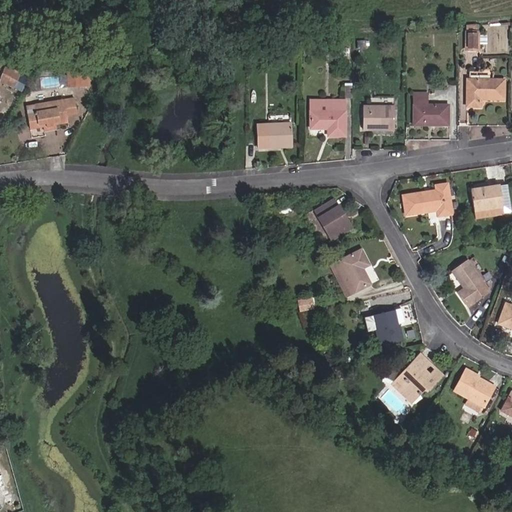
[(466,50),(479,50),(479,32),(475,32),(475,27),(466,27),(466,50)]
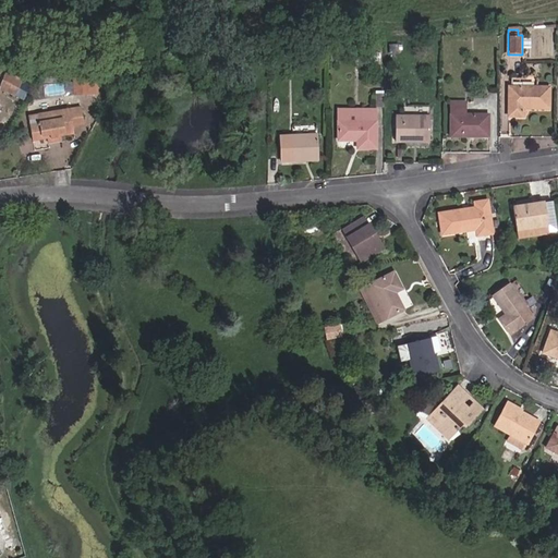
[(0,84),(0,87),(14,96),(24,81),(15,75),(13,80),(5,75),(0,84)]
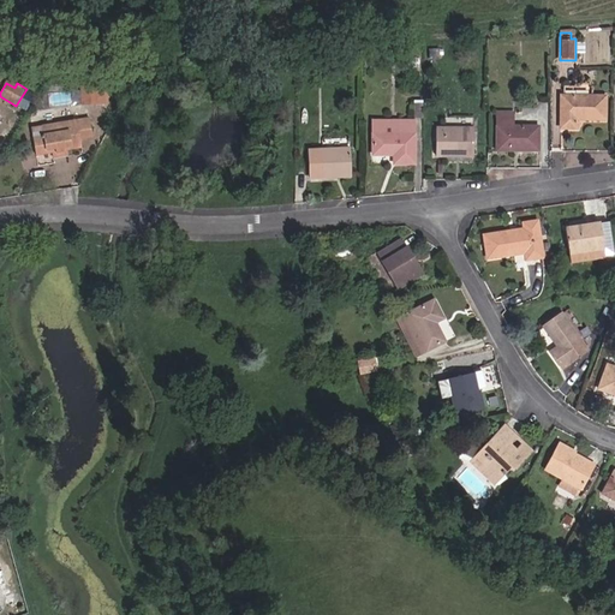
[(83,105),(107,103),(107,83),(82,84),(83,105)]
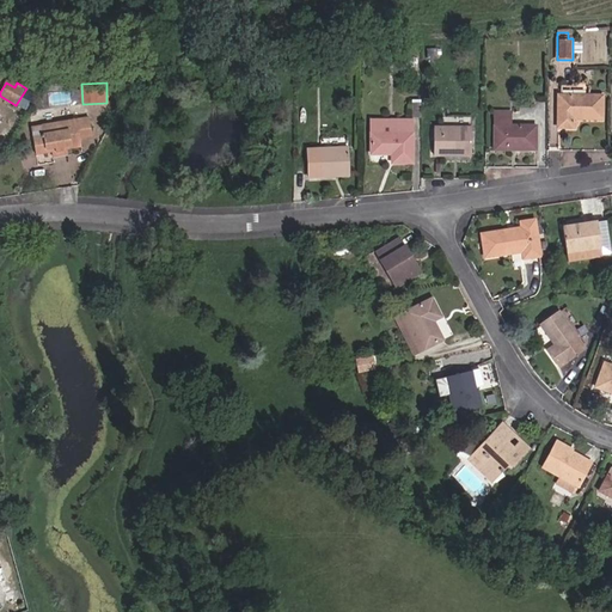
[(26,112),(36,93),(26,89),(16,105),(26,112)]
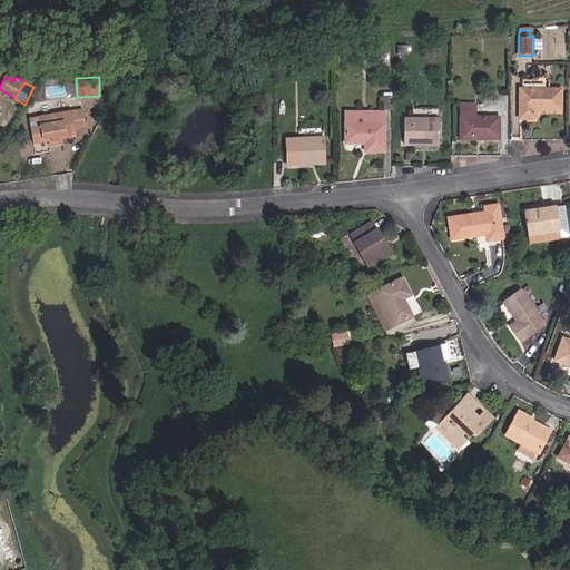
[(536,111),(562,111),(562,88),(520,88),(519,119),(536,119),(536,111)]
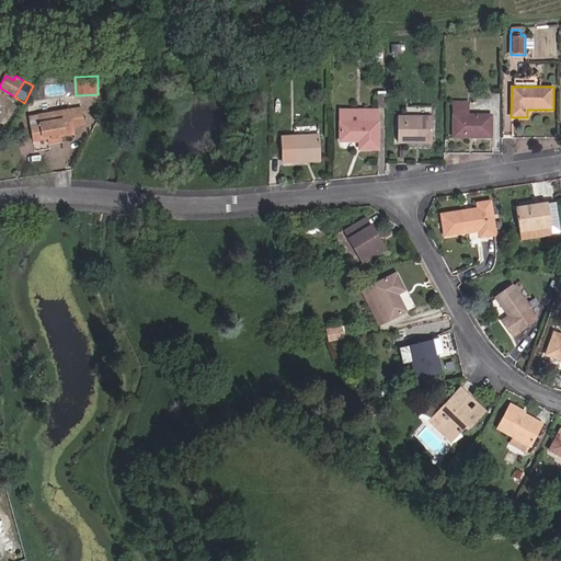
[(358,150),(379,150),(378,110),(366,110),(366,92),(340,92),(340,142),(358,142),(358,150)]
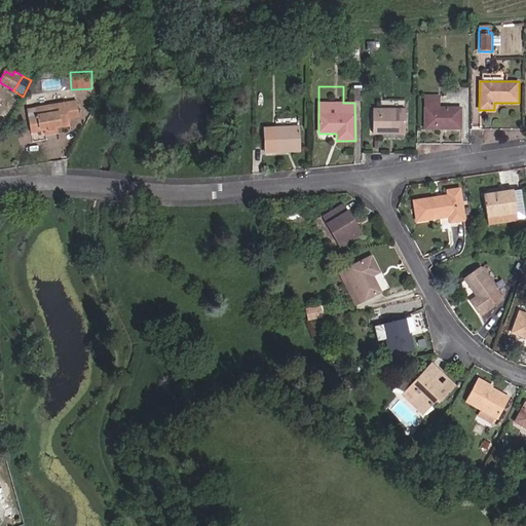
[(343,103),(354,103),(354,86),(343,86),(343,103)]
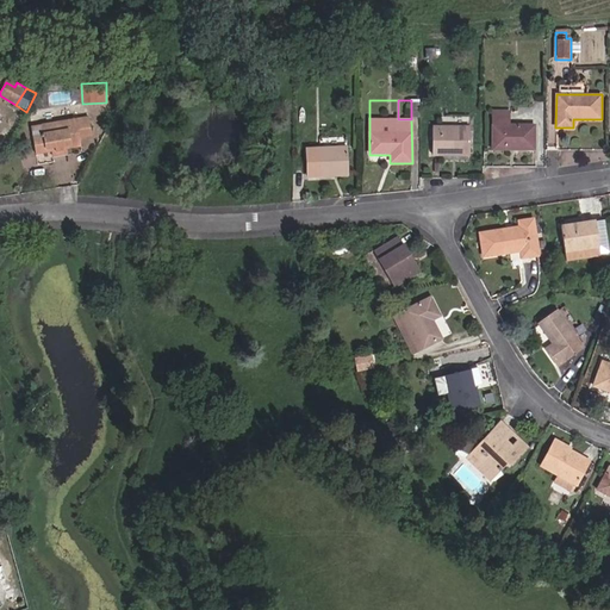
[(509,150),(535,150),(535,125),(510,125),(510,111),(492,111),(492,145),(510,147),(509,150)]
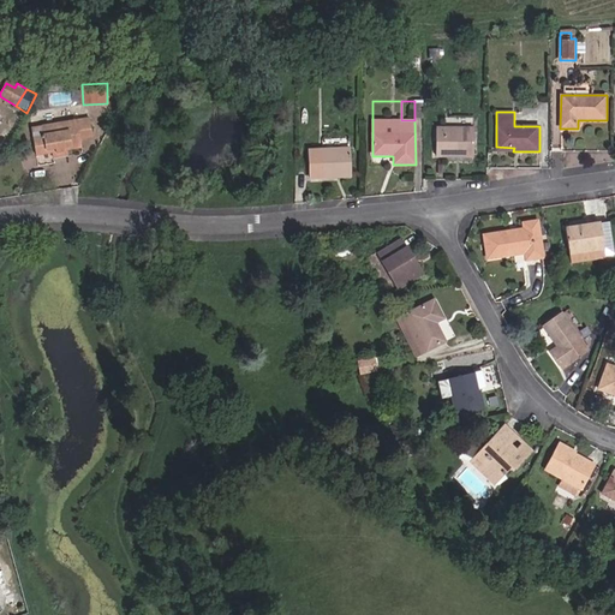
[(31,129),(35,153),(54,149),(55,154),(64,153),(63,148),(82,144),(81,137),(93,136),(89,119),(31,129)]
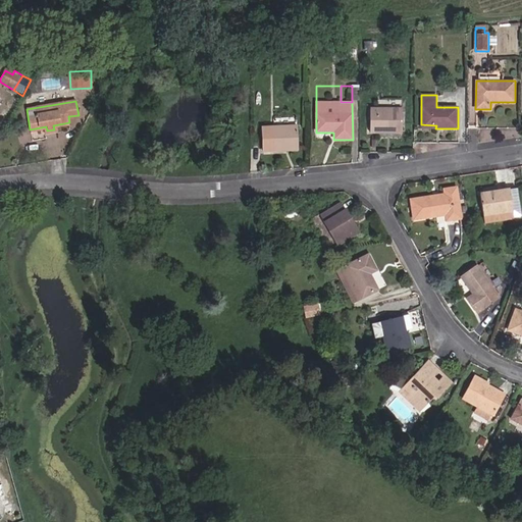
[(370,134),(403,134),(403,108),(370,108),(370,134)]
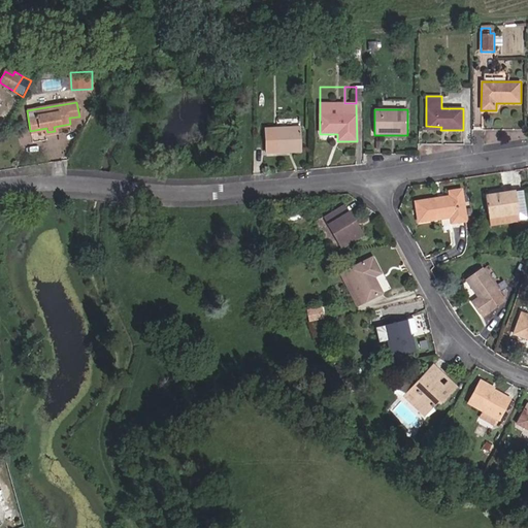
[(46,128),(30,131),(30,134),(44,132),(45,136),(59,133),(58,129),(70,127),(70,124),(54,127),(55,131),(47,132),(46,128)]
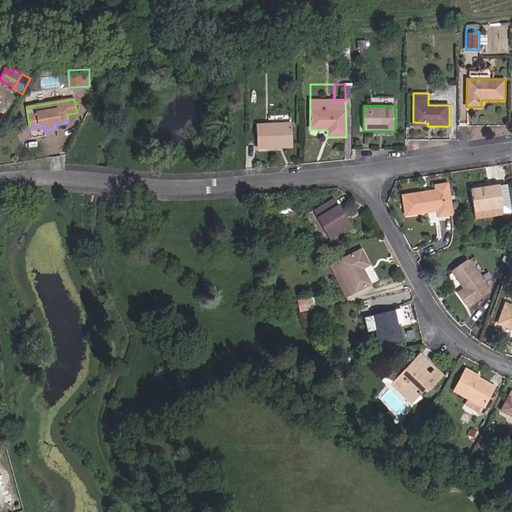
[(258,149),(293,147),(292,122),(257,124),(258,149)]
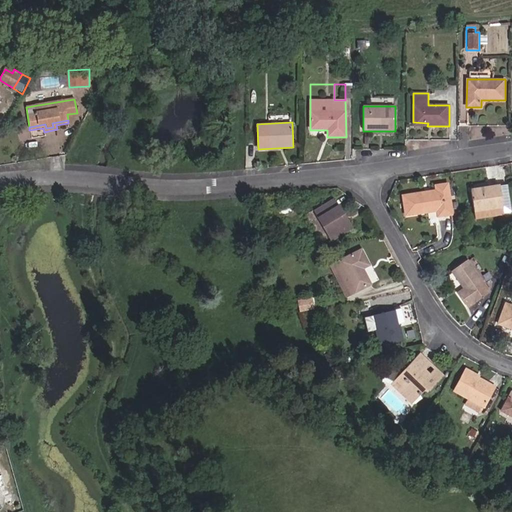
[(438,217),(453,215),(448,184),(435,185),(436,190),(402,195),(405,216),(437,211),(438,217)]
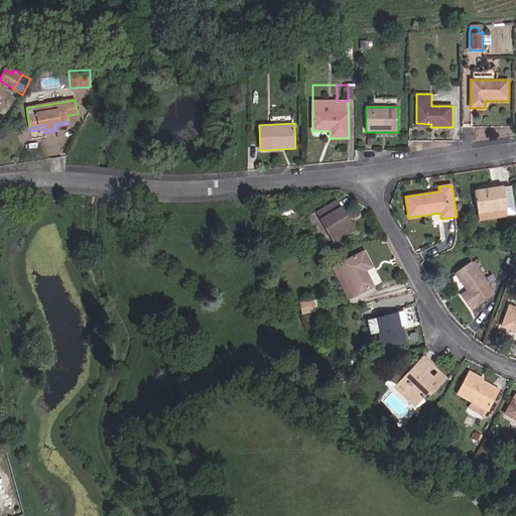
[(508,217),(515,215),(515,214),(512,187),(504,188),(504,186),(474,191),(479,217),(507,212),(508,217)]
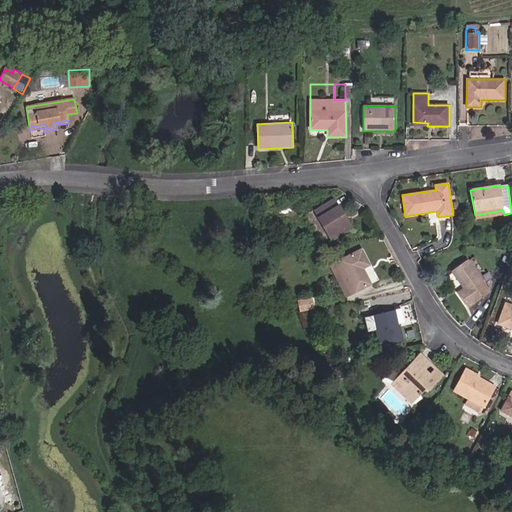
[(342,216),(344,215),(335,198),(314,211),(333,240),(350,230),(342,216)]
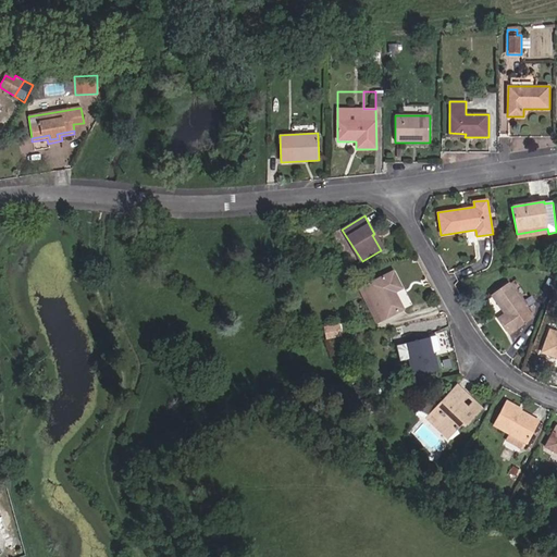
[(404,309),(395,292),(401,288),(394,271),(364,286),(382,321),(404,309)]
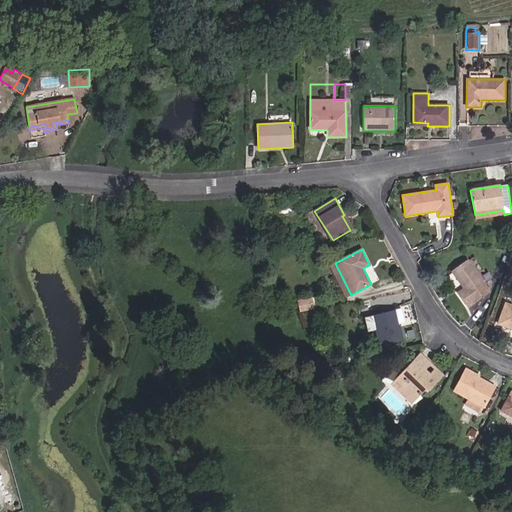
[(468,307),(489,292),(467,261),(452,271),(464,288),(458,292),(468,307)]
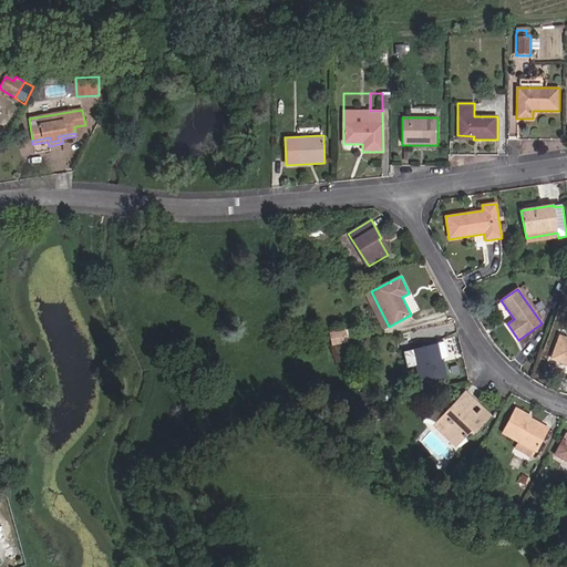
[(332,343),(348,341),(347,330),(331,332),(332,343)]
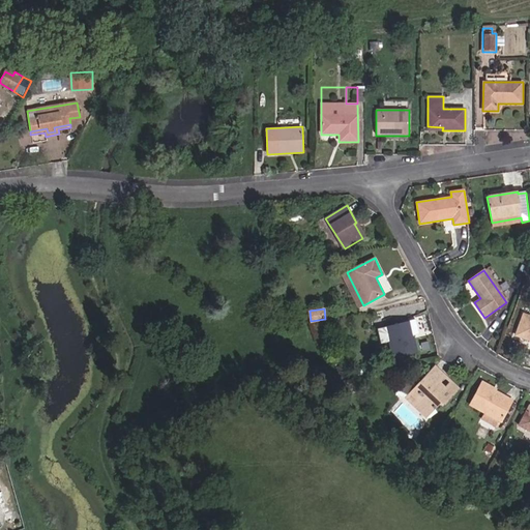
[(516,335),(529,340),(529,316),(523,314),(516,335)]
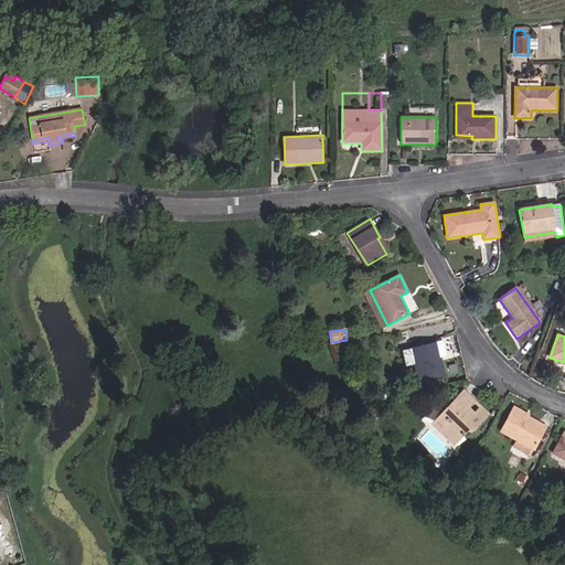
[(418,382),(446,375),(440,352),(446,351),(444,340),(411,348),(414,364),(418,382)]
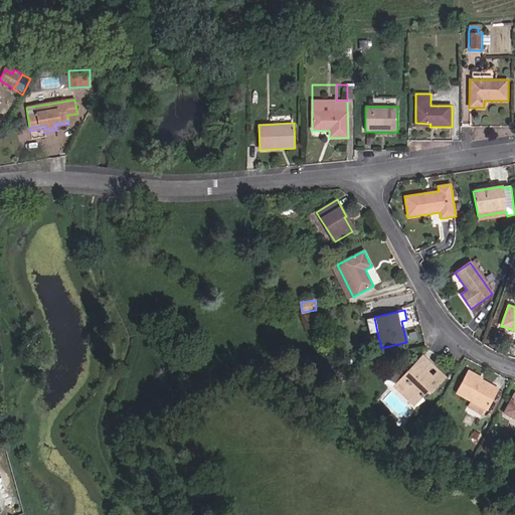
[(377,332),(374,317),(365,319),(369,334),(377,332)]
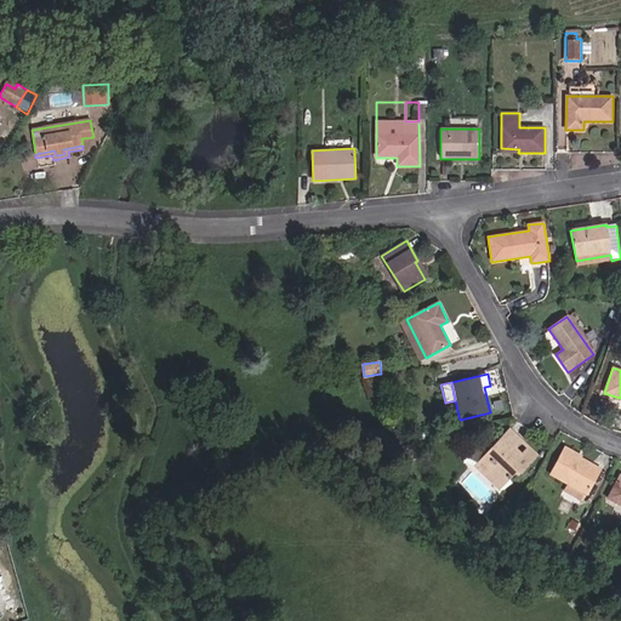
[(519,438),(511,429),(476,466),(494,484),(502,476),(506,478),(505,480),(507,483),(508,480),(517,471),(519,473),(537,455),(528,446),(520,454),(513,445),(519,438)]
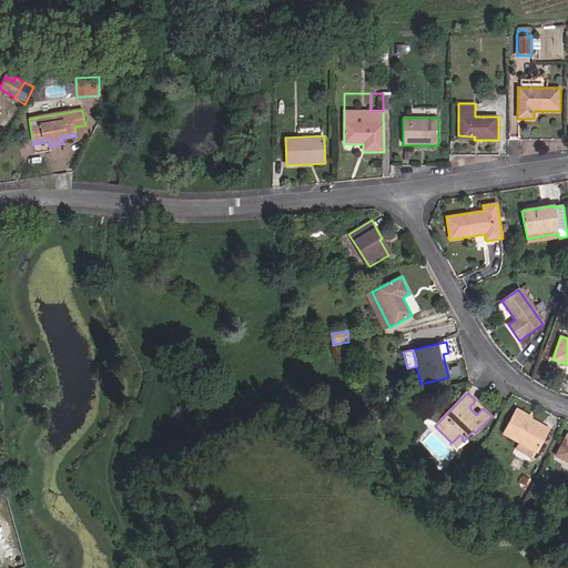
[(476,415),(483,408),(475,401),(469,407),(476,415)]
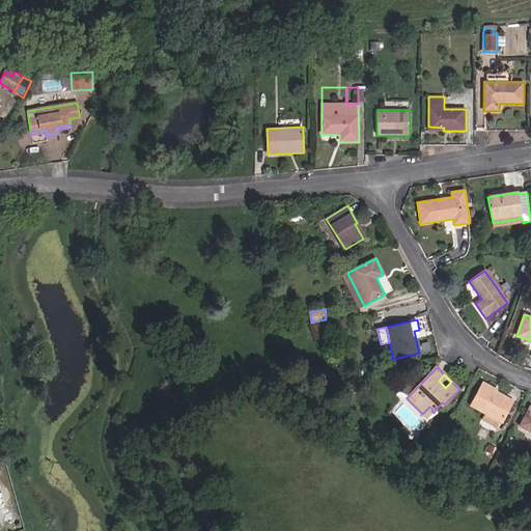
[(499,421),(502,422),(514,401),(482,384),(470,406),(485,414),(482,419),(496,426),(499,421)]
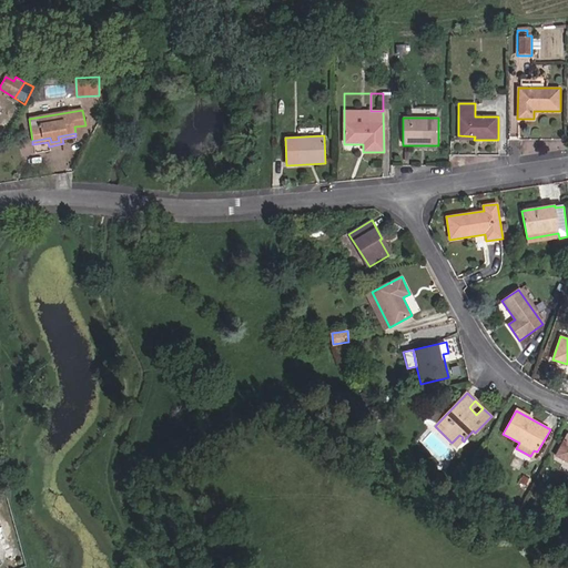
[(556,456),(567,462),(567,434),(556,456)]
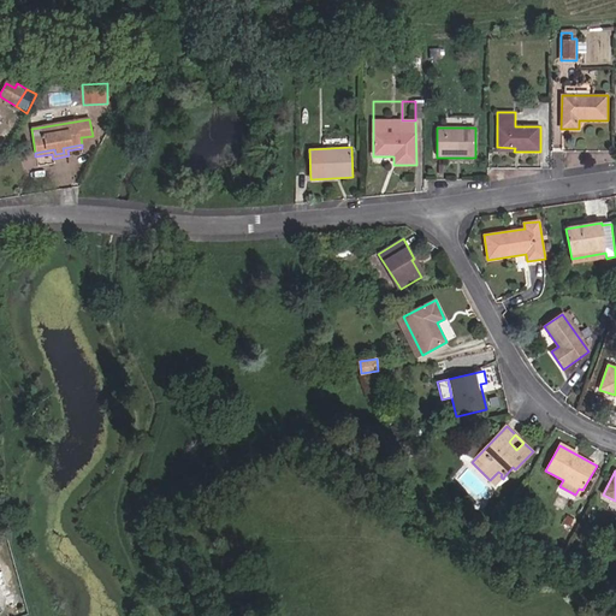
[(498,472),(490,480),(496,485),(502,478),(501,477),(502,474),(498,472)]
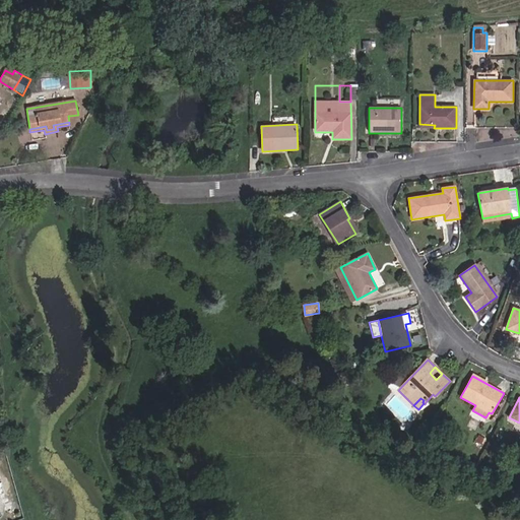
[(479,460),(473,472),(488,475),(494,463),(479,460)]
